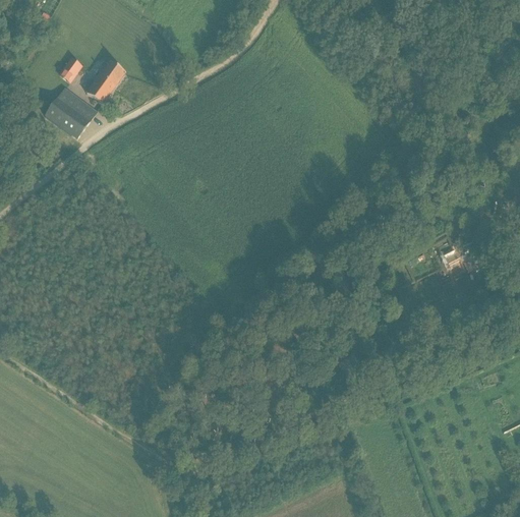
[(124,9),(117,19),(132,30),(139,18),(124,9)]
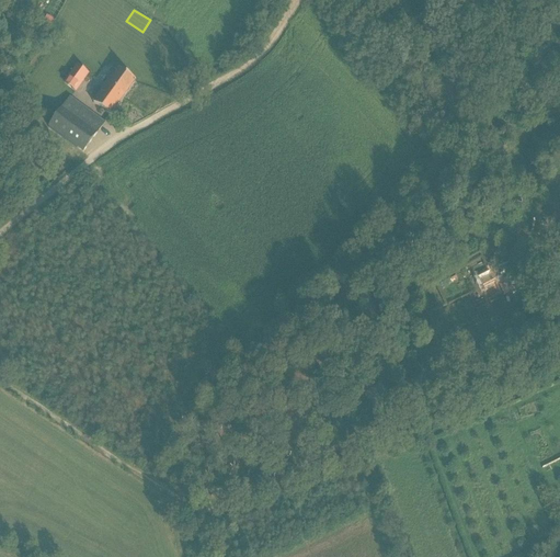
[(77,60),(63,79),(76,88),(89,69),(77,60)]
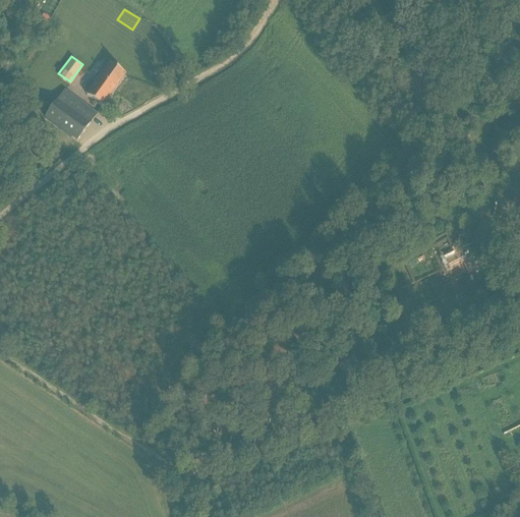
[(126,72),(117,66),(110,60),(96,79),(91,75),(84,83),(90,88),(88,92),(95,97),(103,103),(126,72)]
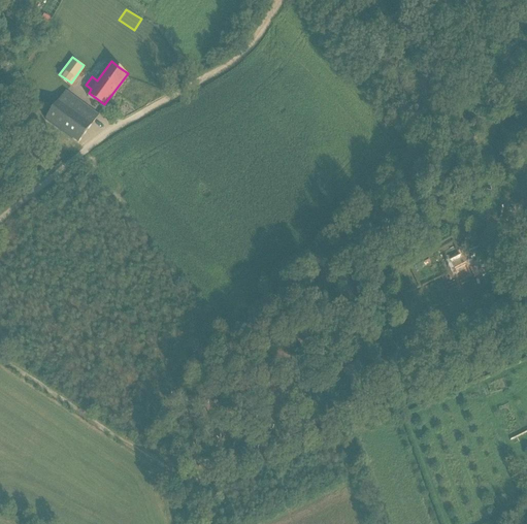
[(167,75),(173,79),(178,71),(177,70),(179,67),(176,65),(174,68),(173,67),(167,75)]
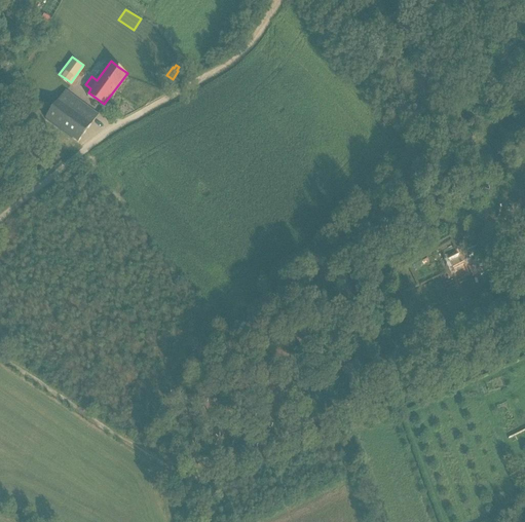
[(46,116),(70,134),(78,139),(99,111),(90,106),(67,88),(46,116)]
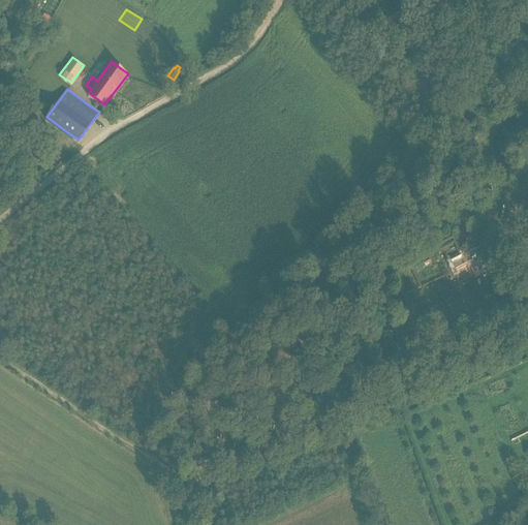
[(478,207),(480,216),(494,213),(492,204),(478,207)]
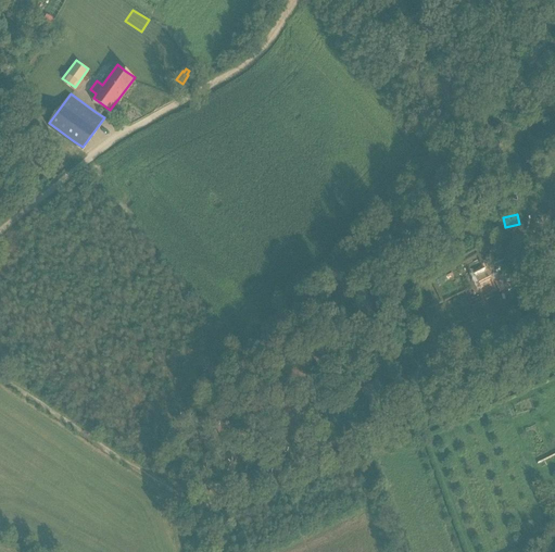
[(490,275),(486,266),(474,273),(479,281),(490,275)]
